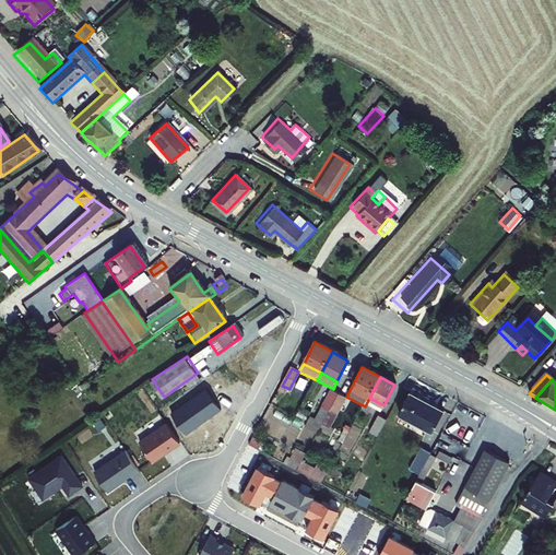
[(78,388),(81,392),(91,386),(87,381),(78,388)]
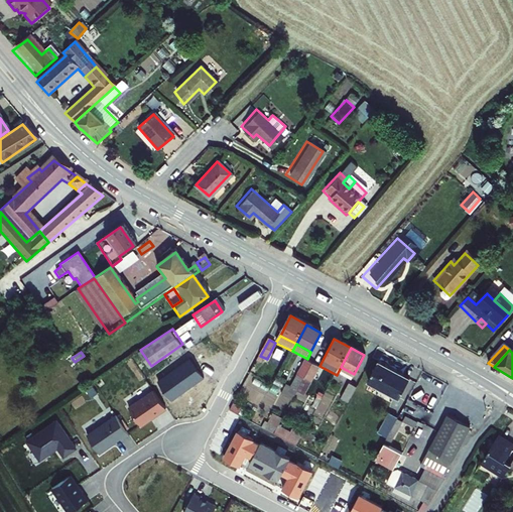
[(313,364),(306,361),(291,388),(287,386),(282,395),(294,401),(298,392),(313,364)]
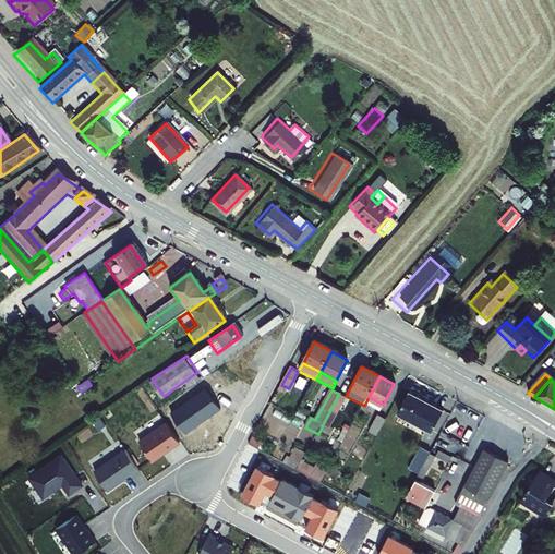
[(397,413),(415,423),(427,400),(409,390),(397,413)]
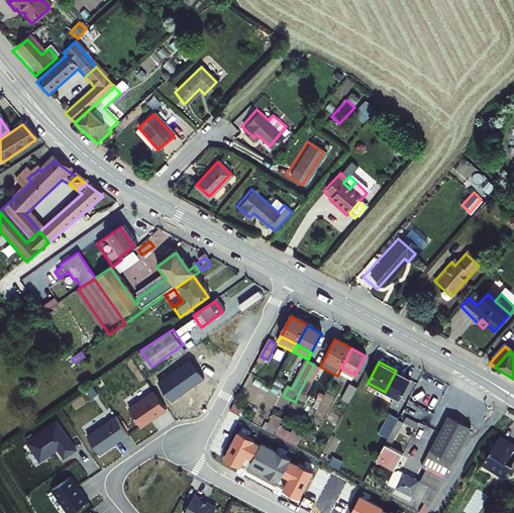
[(320,368),(314,365),(299,393),(305,396),(320,368)]
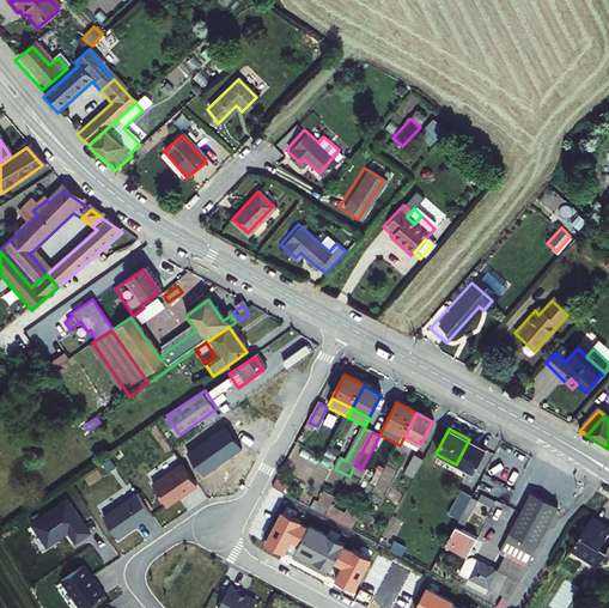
[(400,445),(415,454),(420,444),(405,436),(400,445)]
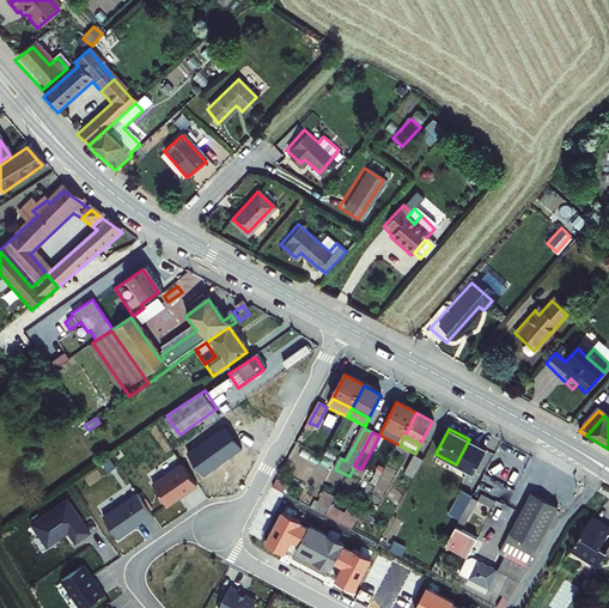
[(456,464),(472,473),(485,448),(469,439),(456,464)]
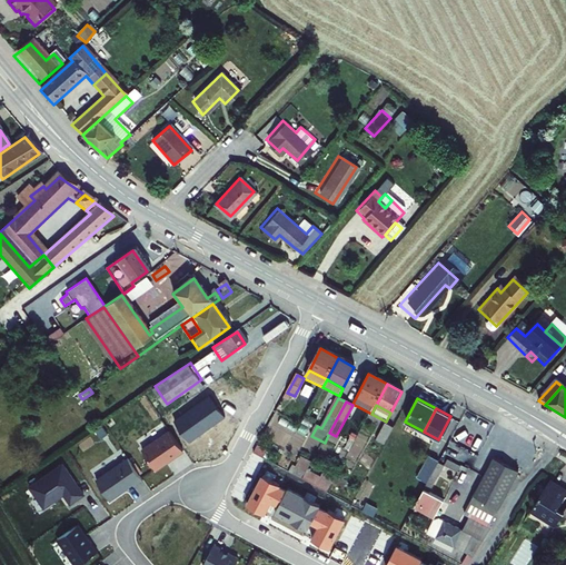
[(378,443),(385,446),(395,428),(388,425),(378,443)]
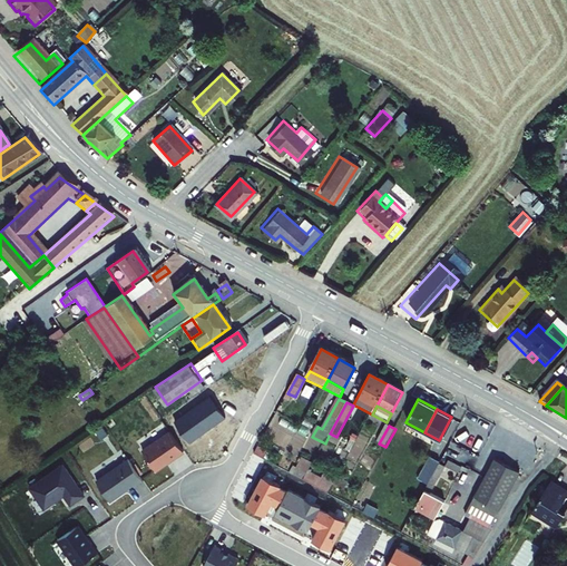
[(421,439),(423,432),(406,427),(403,433),(421,439)]
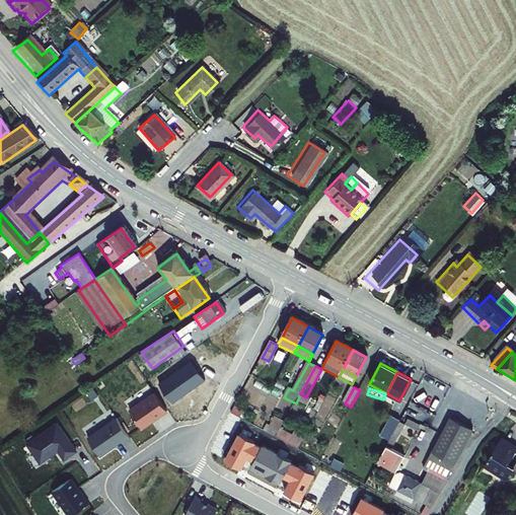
[(167,414),(154,395),(129,414),(141,431),(167,414)]
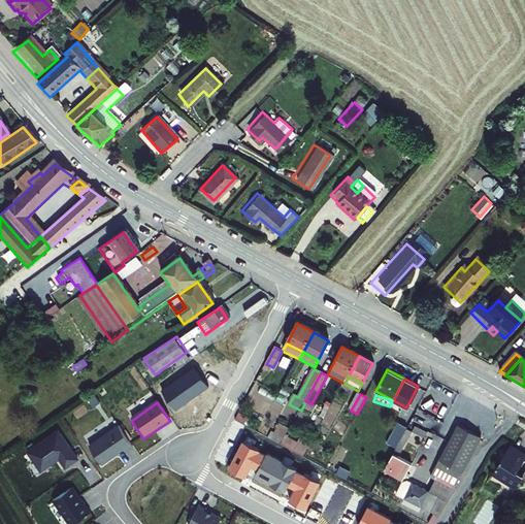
[(481,436),(456,423),(437,458),(462,471),(481,436)]
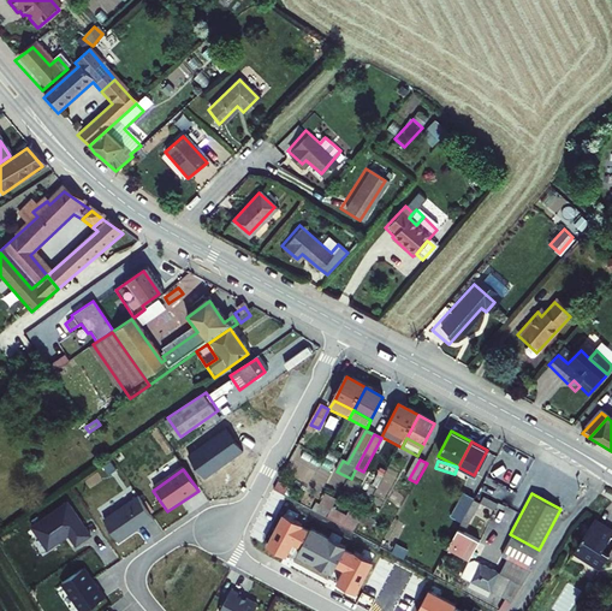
[(450,520),(459,525),(473,500),(463,496),(450,520)]
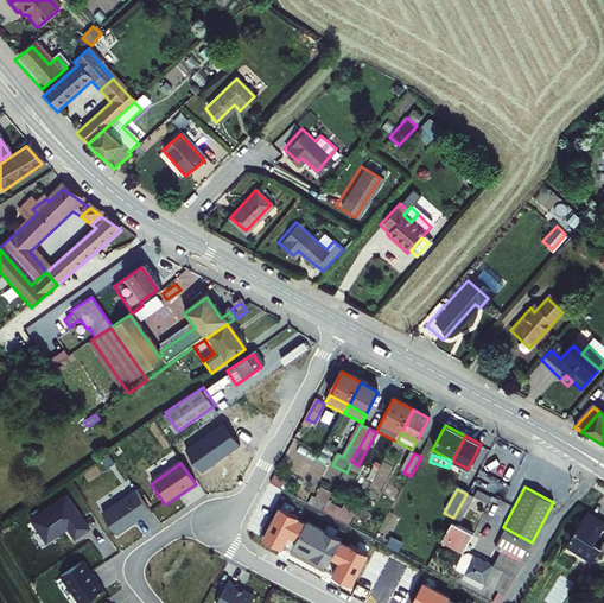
[(152,515),(135,492),(102,515),(116,537),(141,520),(142,522),(152,515)]
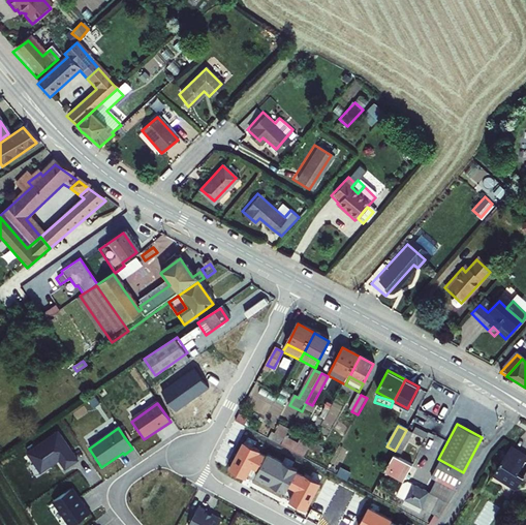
[(290,434),(281,429),(273,443),(282,449),(286,441),(290,434)]
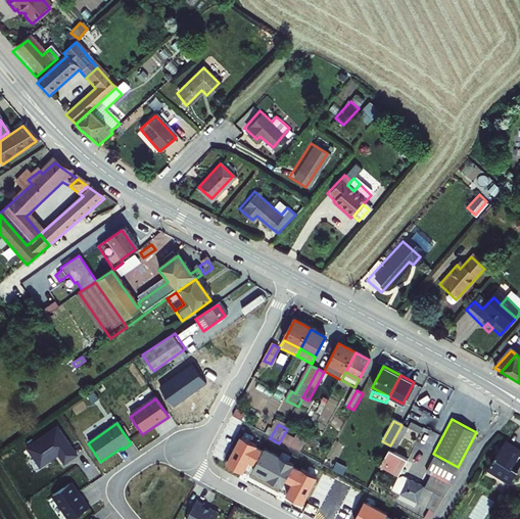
[(54,460),(53,459),(57,456),(64,466),(77,458),(57,429),(27,451),(40,470),(54,460)]
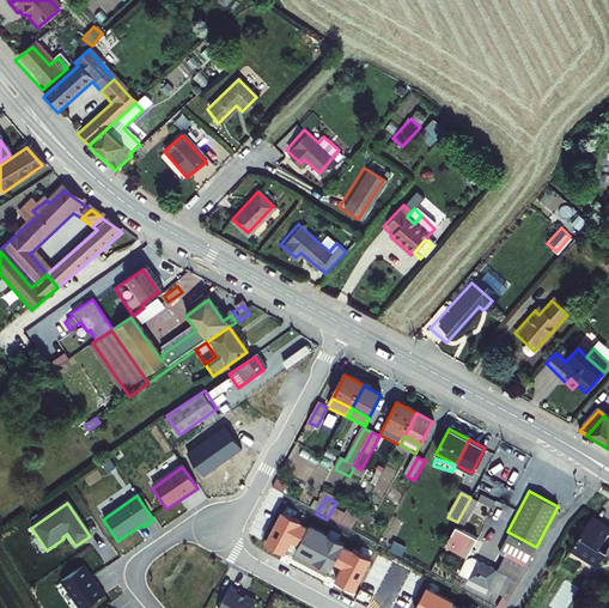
[(346,518),(332,511),(327,520),(353,534),(361,516),(349,510),(346,518)]
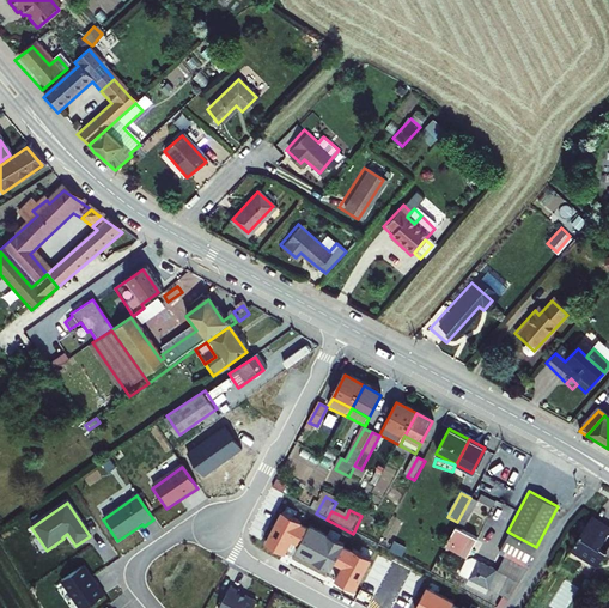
[(577,555),(602,571),(608,559),(608,528),(597,522),(577,555)]
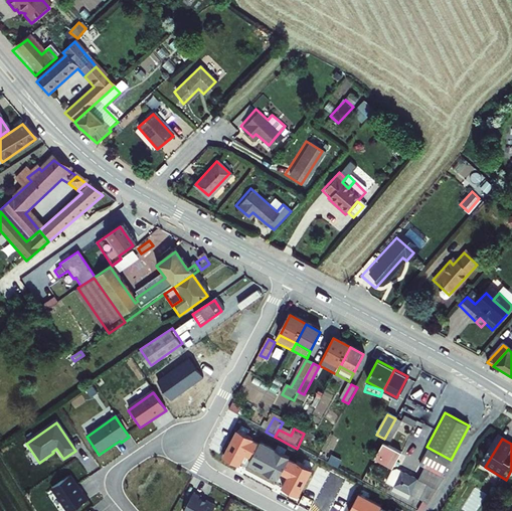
[(401,452),(382,442),(373,458),(392,468),(401,452)]
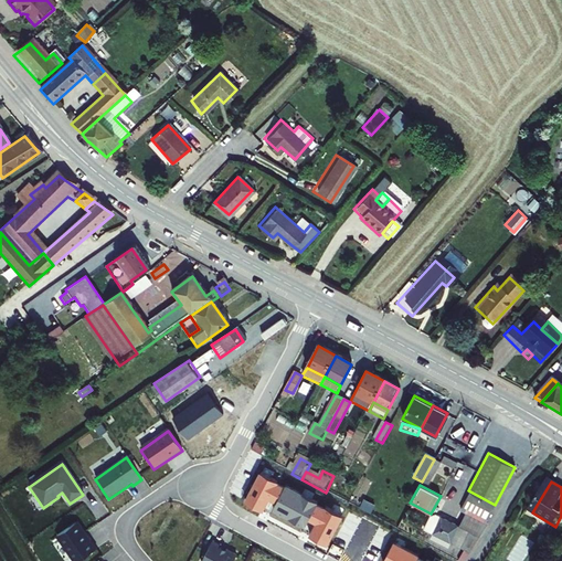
[(495,505),(468,490),(458,509),(466,514),(459,526),(451,542),(469,552),(496,506),(495,505)]
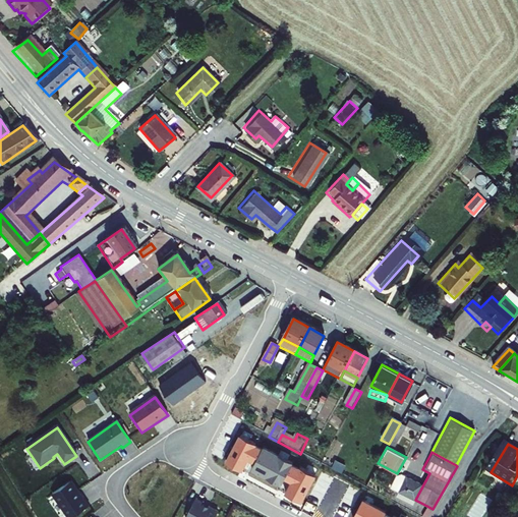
[(406,475),(401,473),(396,474),(390,486),(398,491),(406,475)]
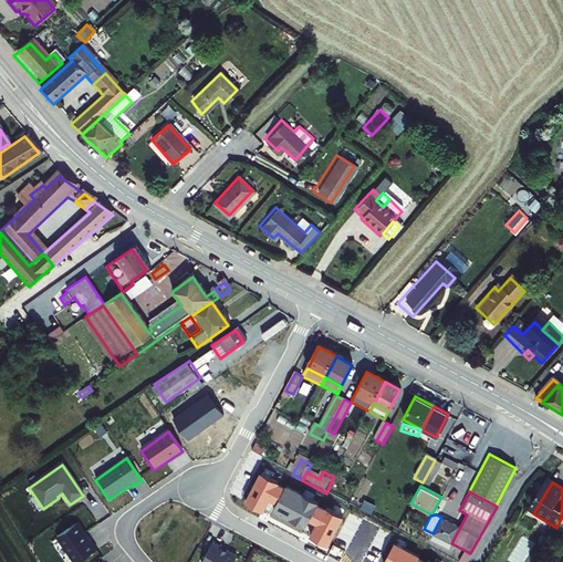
[(460,527),(441,517),(433,533),(451,543),(460,527)]
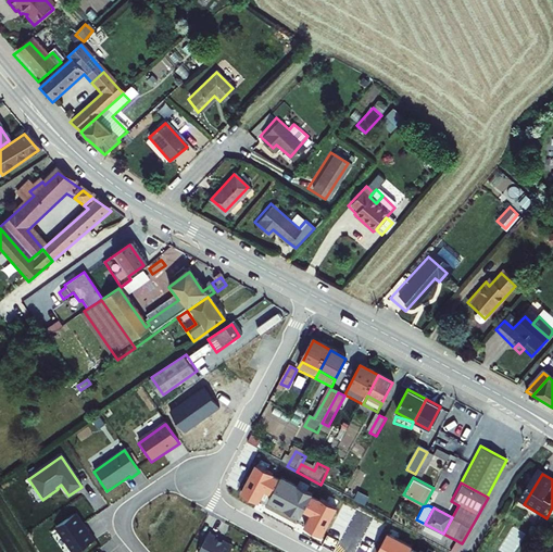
[(88,532),(87,534),(75,516),(55,530),(70,551),(82,551),(96,542),(88,532)]
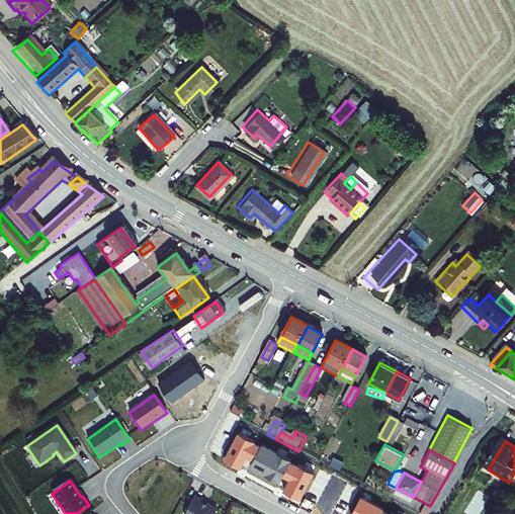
[(413,497),(396,488),(394,492),(411,501),(413,497)]
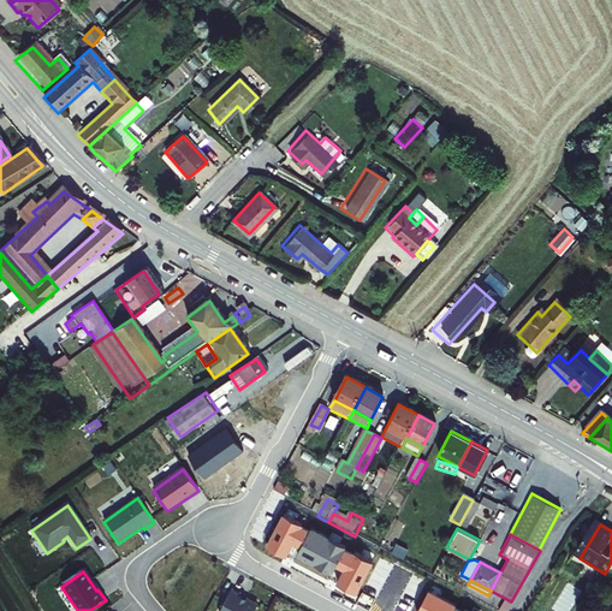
[(256,610),(257,607),(239,598),(241,597),(231,592),(221,610),(256,610)]
